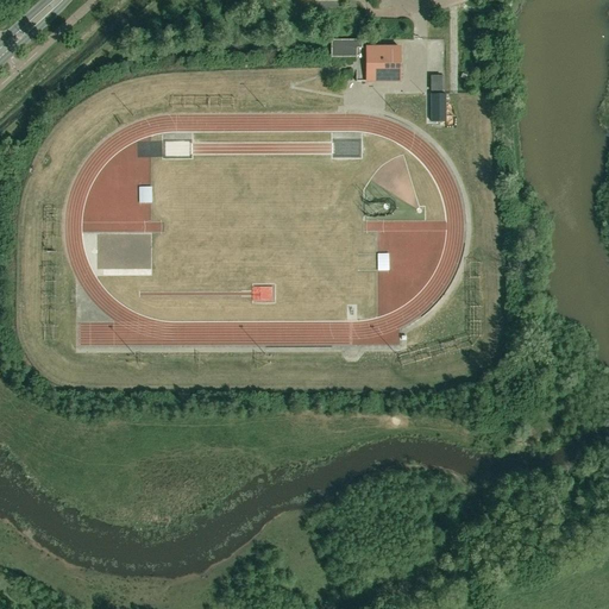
[(363,48),(362,41),(331,41),(331,57),(356,57),(356,48),(363,48)]
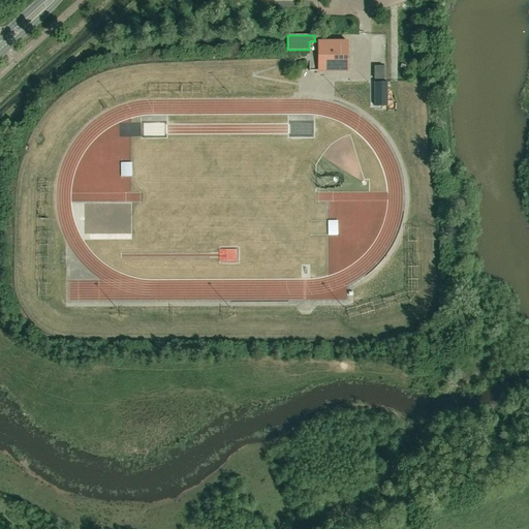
[(346,41),(315,41),(309,41),(309,56),(310,71),(346,70),(346,41)]
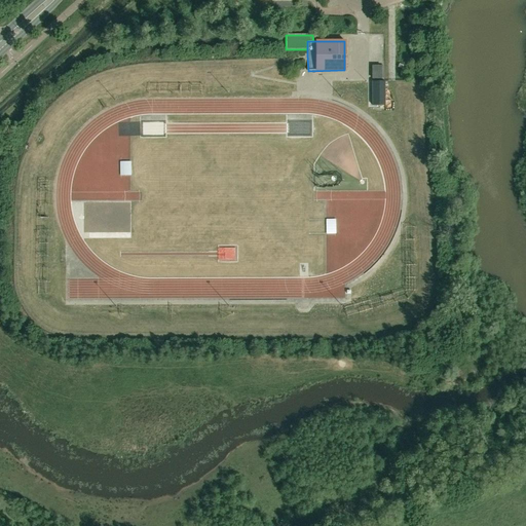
[(381,79),(381,66),(372,66),(372,79),(381,79)]
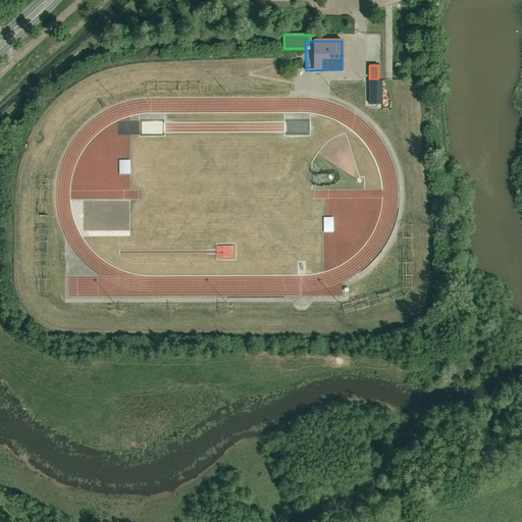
[(369,82),(369,105),(381,105),(381,81),(369,81),(369,82)]
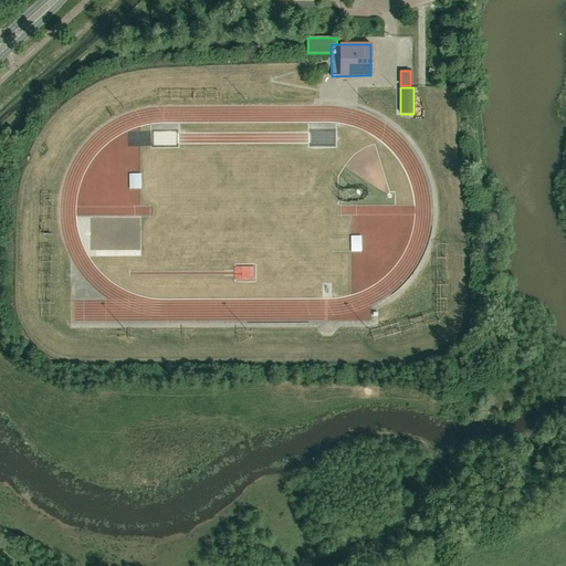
[(241,276),(253,276),(253,266),(241,266),(241,276)]
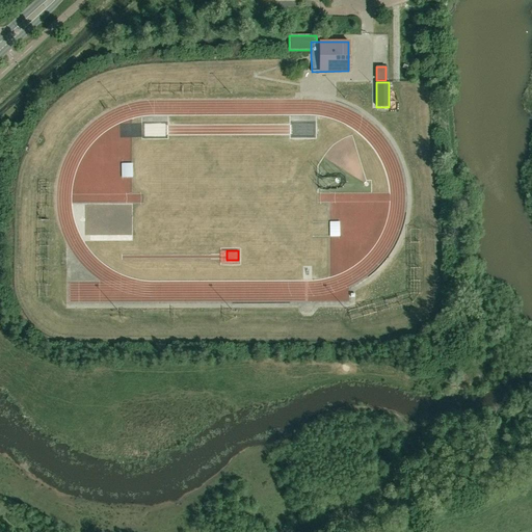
All buildings are outlined.
